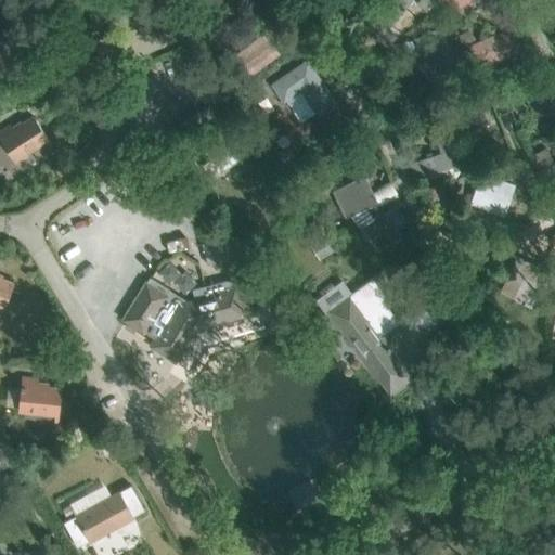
[(386,0),(364,28),(378,39),(410,0),(386,0)]
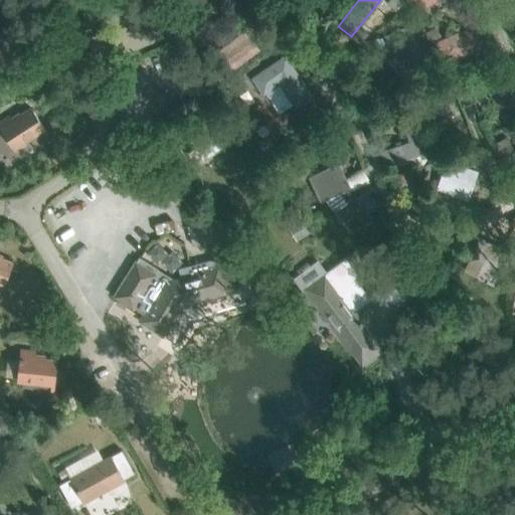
[(401,0),(388,0),(386,4),(395,11),(403,1),(401,0)]
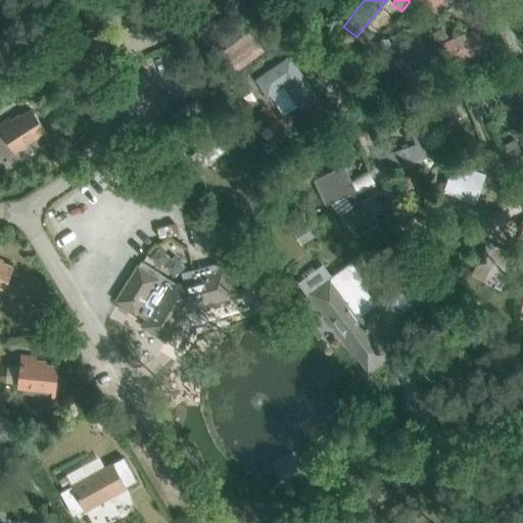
[(442,0),(420,0),(427,10),(442,0)]
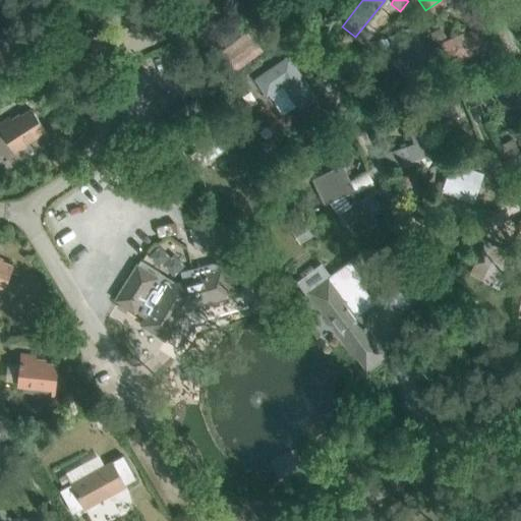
[(396,51),(402,48),(413,71),(432,62),(414,23),(389,37),(396,51)]
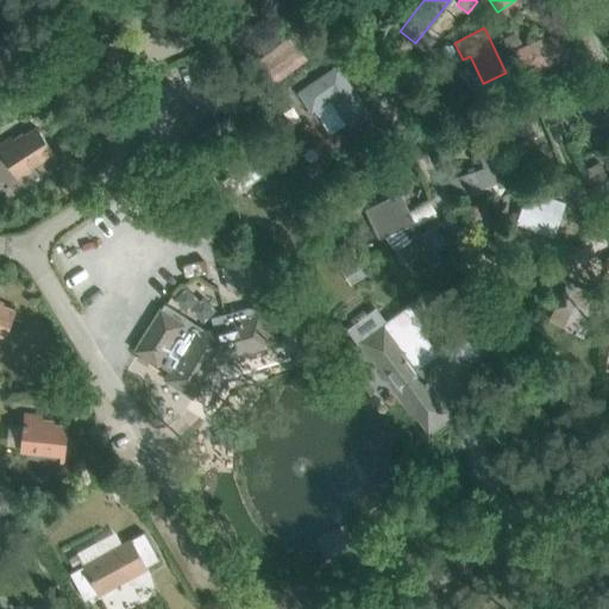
[(563,27),(515,48),(527,73),(573,52),(563,27)]
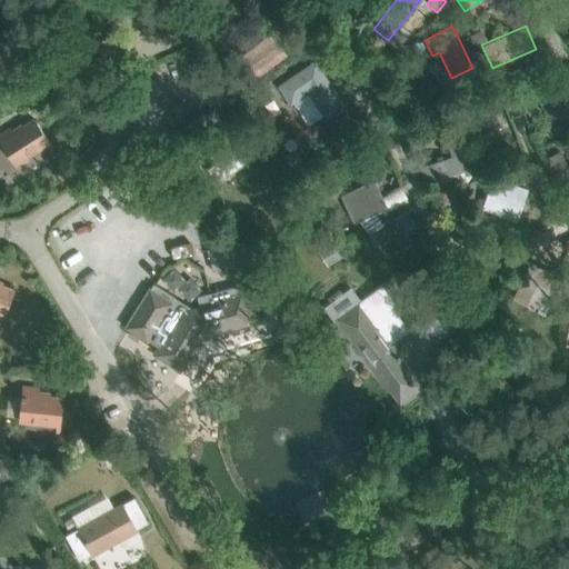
[(481,30),(471,35),(477,46),(487,41),(481,30)]
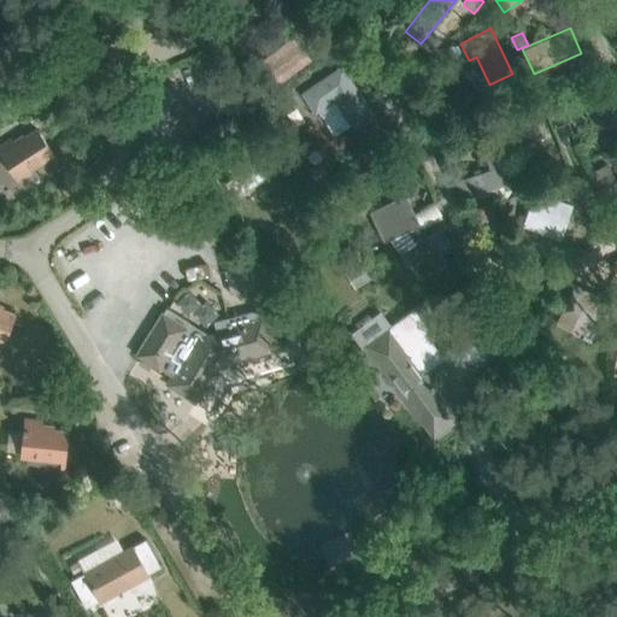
[(260,63),(277,86),(311,60),(294,37),(260,63)]
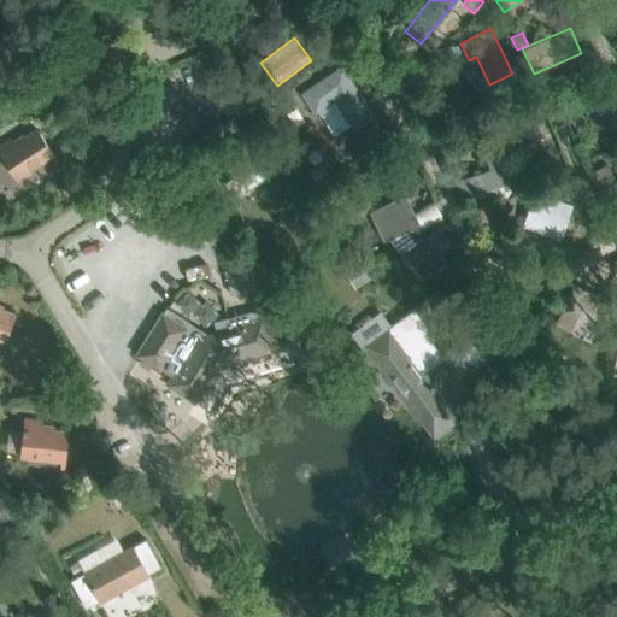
[(234,41),(233,53),(250,56),(251,42),(234,41)]
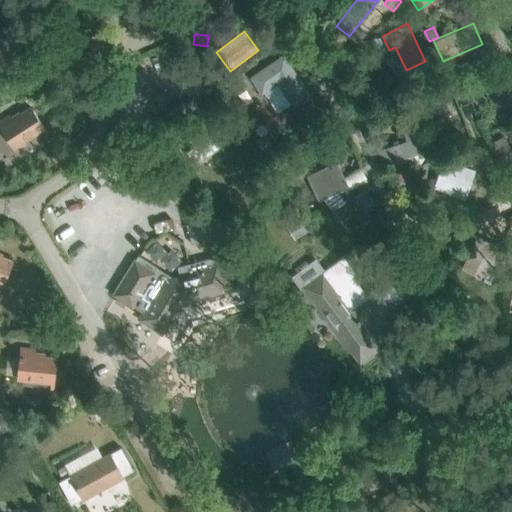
[(277,38),(268,44),(273,51),(282,45),(277,38)]
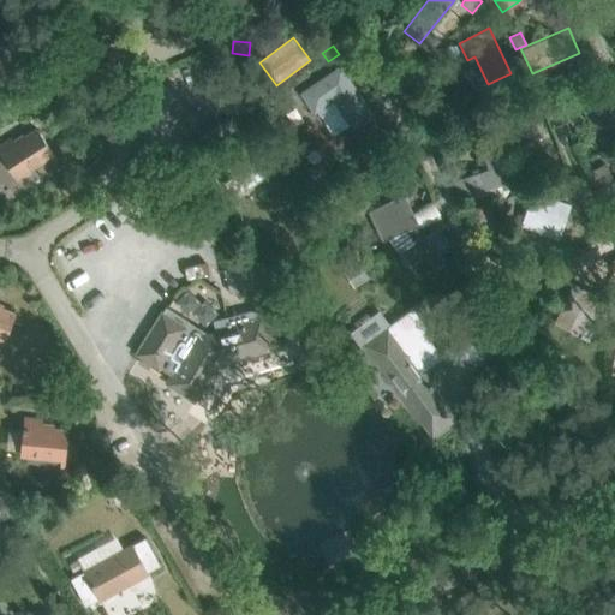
[(341,65),(300,94),(314,114),(334,101),(352,126),(372,113),(341,65)]
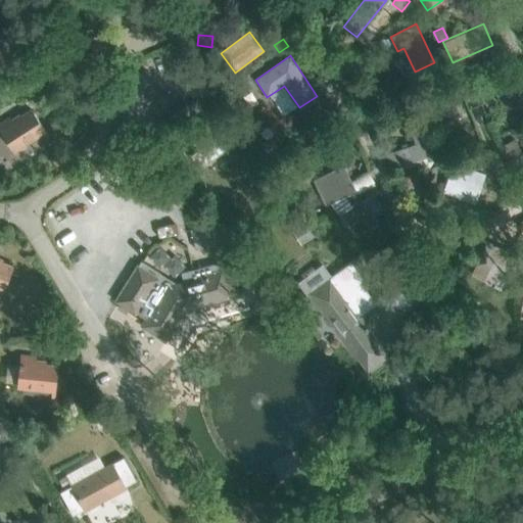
[(471,72),(457,77),(460,84),(473,79),(471,72)]
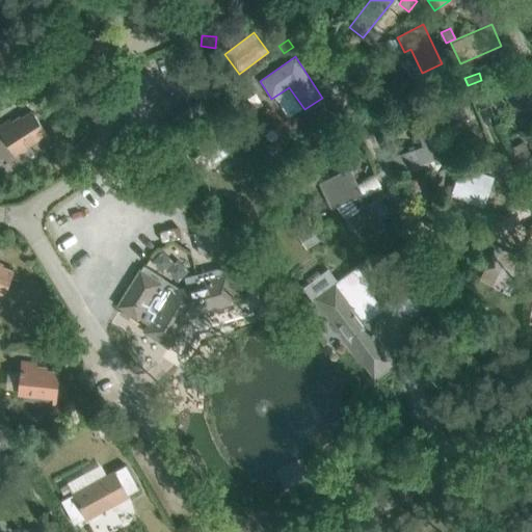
[(481,85),(469,90),(474,101),(485,97),(481,85)]
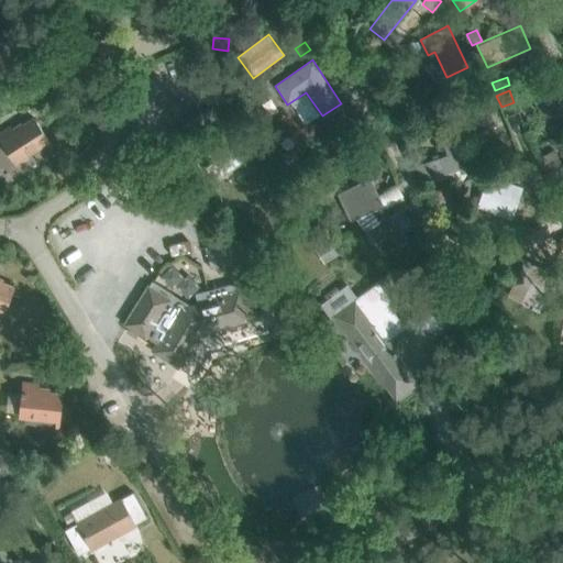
[(486,103),(457,114),(466,136),(495,125),(486,103)]
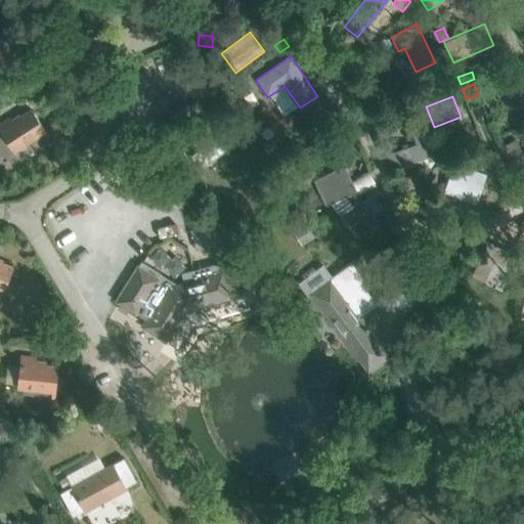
[(9,118),(0,123),(0,130),(13,151),(43,132),(46,138),(49,136),(32,111),(12,123),(9,118)]
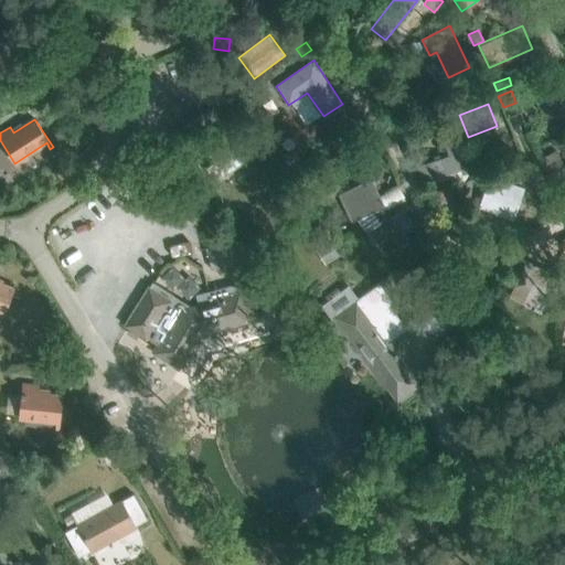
[(420,119),(402,128),(405,138),(425,129),(420,119)]
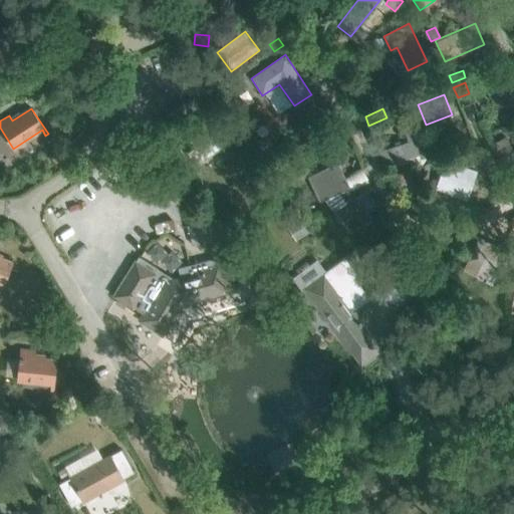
[(426,151),(421,136),(378,150),(383,165),(426,151)]
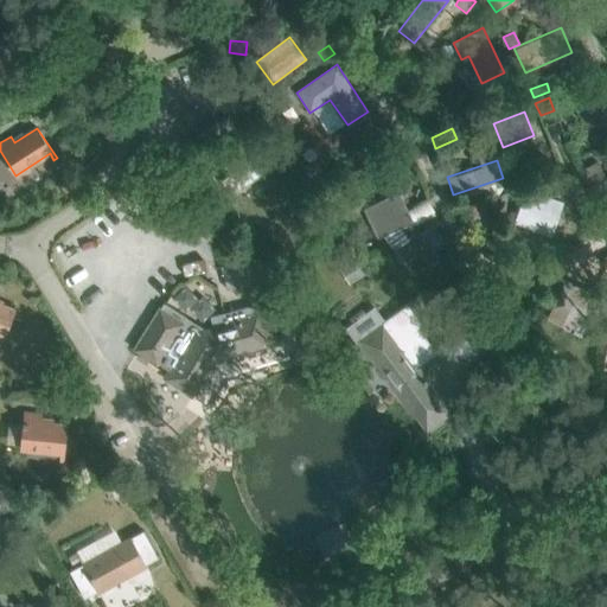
[(606,200),(606,178),(596,160),(579,170),(599,205),(606,200)]
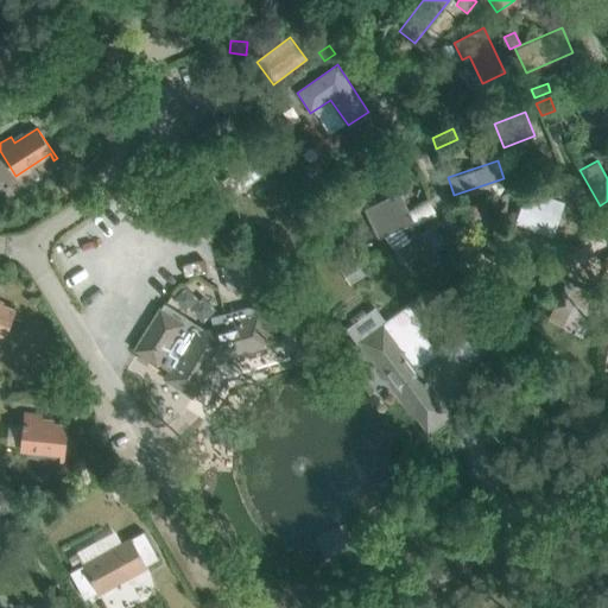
[(527,184),(518,213),(529,216),(525,227),(552,236),(565,197),(527,184)]
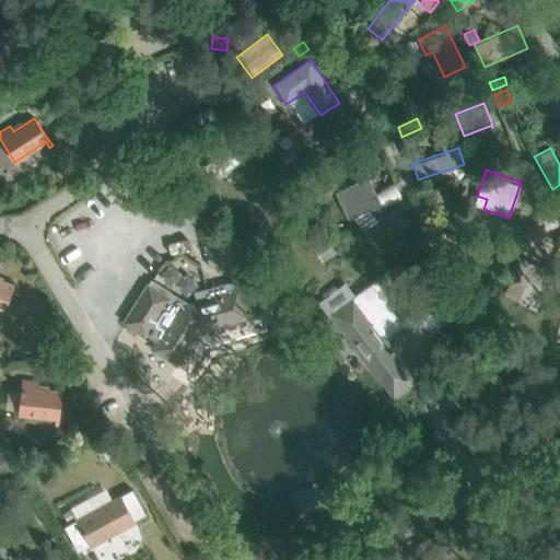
[(336,193),(348,220),(382,205),(369,177),(336,193)]
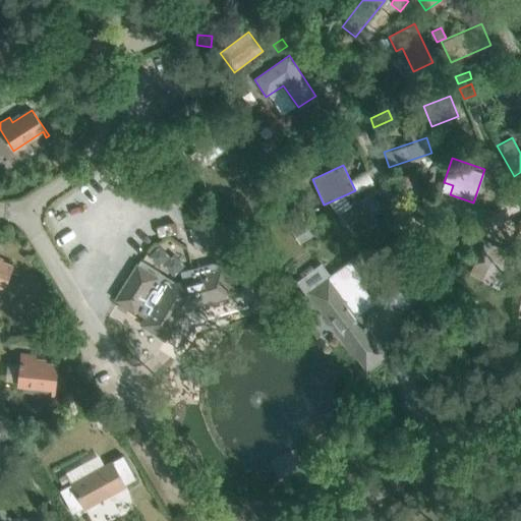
[(356,236),(377,221),(359,198),(340,213),(356,236)]
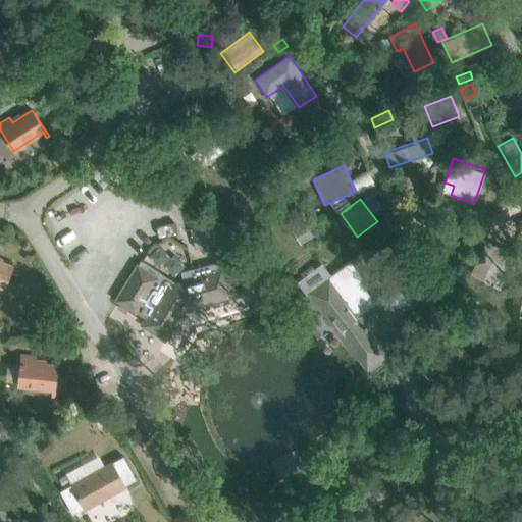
[(306,216),(289,225),(300,245),(317,235),(306,216)]
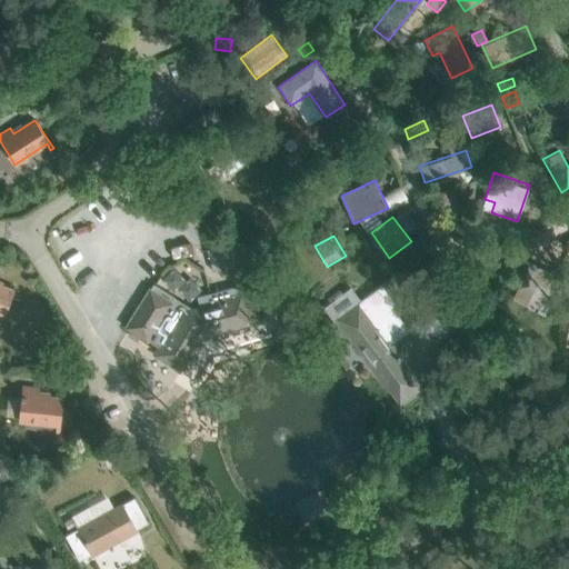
[(513,297),(528,303),(537,285),(549,290),(556,275),(529,262),(513,297)]
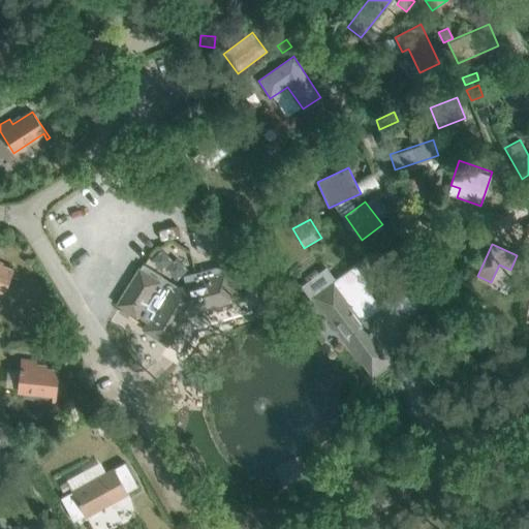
[(150,256),(145,265),(142,263),(139,267),(138,267),(116,303),(149,323),(145,330),(167,345),(188,312),(189,313),(193,312),(192,310),(230,301),(227,284),(241,281),(236,262),(234,262),(230,252),(218,255),(220,263),(183,275),(185,283),(177,285),(161,276),(167,267),(150,256)]
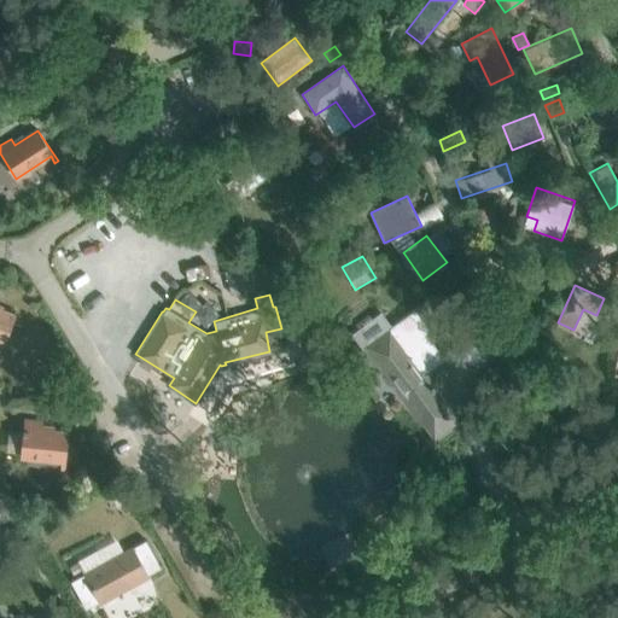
[(401,320),(382,334),(362,349),(377,368),(380,366),(435,438),(459,420),(424,374),(444,359),(425,332),(445,316),(431,297),(401,320)]
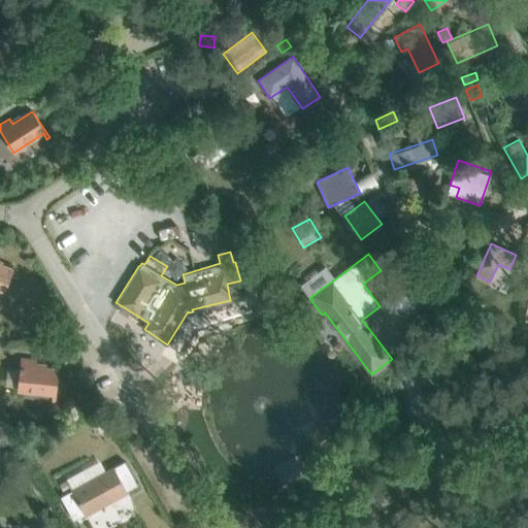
[(439,293),(416,258),(395,272),(419,306),(439,293)]
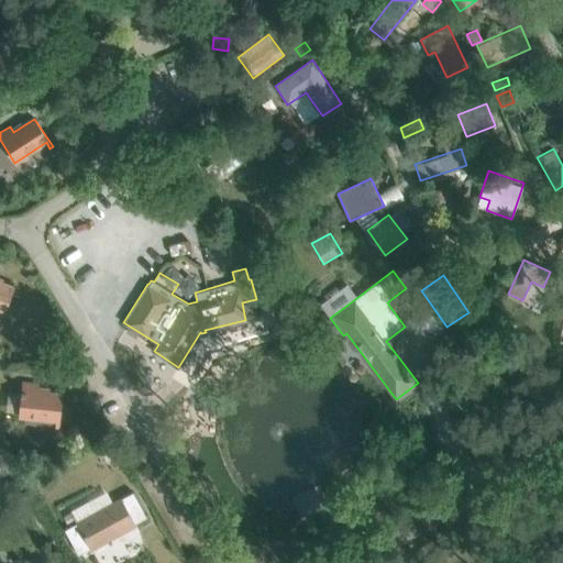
[(0,318),(1,319),(13,287),(0,282),(0,310),(1,311),(0,312),(0,318)]
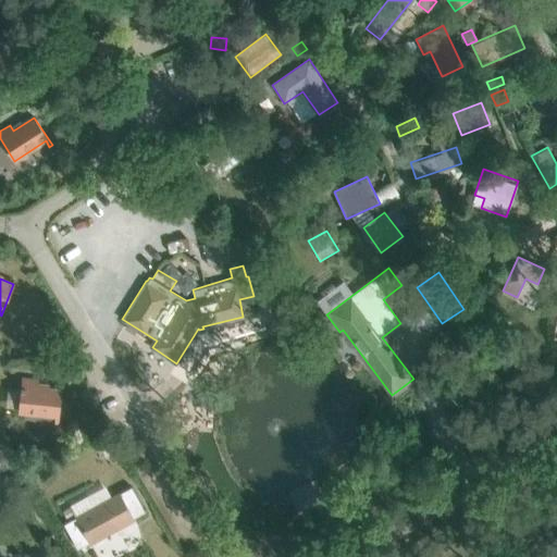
[(59,423),(62,387),(49,386),(50,383),(39,382),(39,379),(22,378),(20,413),(56,417),(54,423),(59,423)]
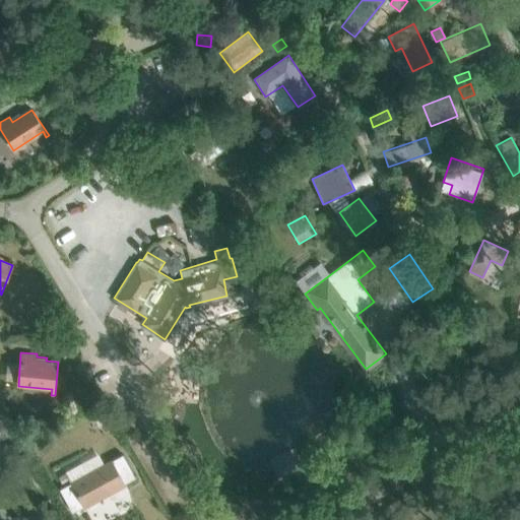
[(41,438),(29,445),(38,459),(49,453),(41,438)]
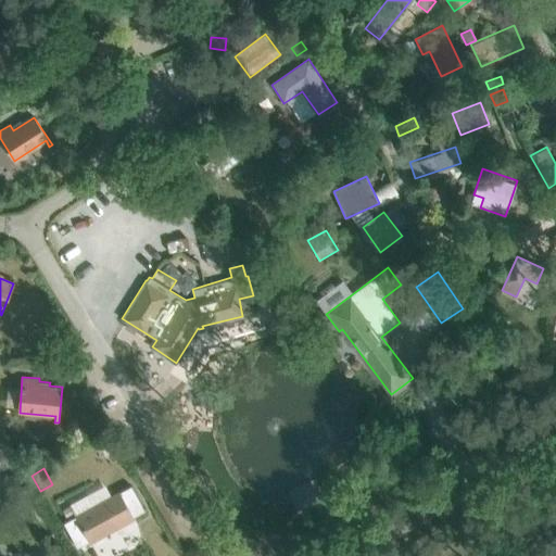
[(16,484),(14,494),(28,496),(30,487),(16,484)]
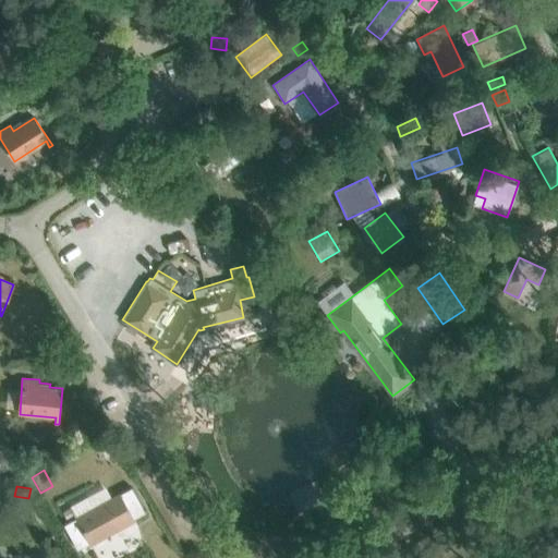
[(134,519),(146,512),(132,487),(120,494),(75,519),(64,525),(79,550),(89,544),(91,545),(135,520),(134,519)]
